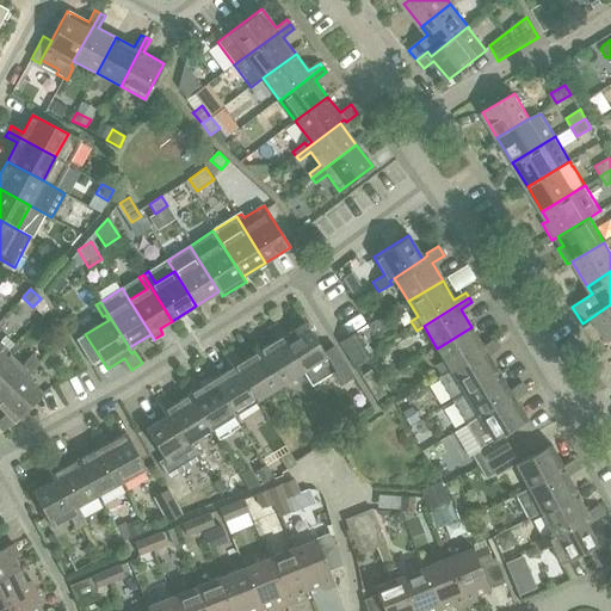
[(610,304),(582,323),(585,327),(596,321),(608,341),(610,338),(610,304)]
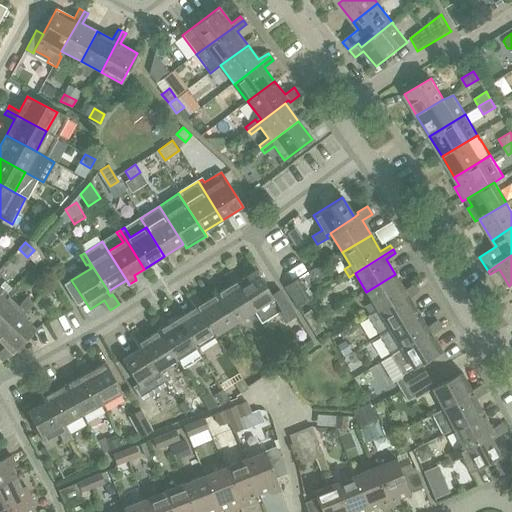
[(284,323),(296,316),(280,291),(271,296),(255,270),(238,281),(232,271),(229,273),(253,311),(261,323),(278,313),(284,323)]
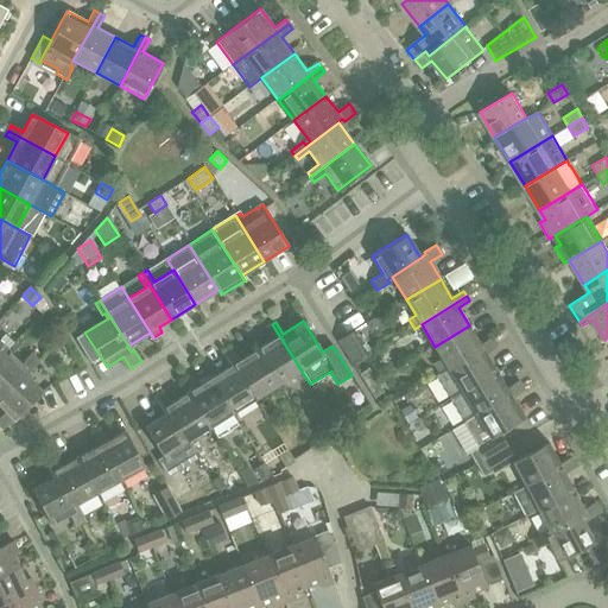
[(273,340),(258,349),(279,384),(301,369),(272,324),(266,328),(273,340)]
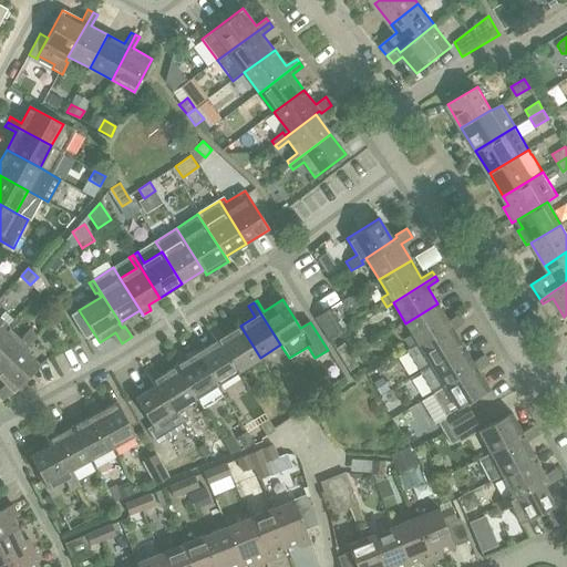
[(437,303),(405,323),(418,344),(461,319),(459,315),(447,321),(437,303)]
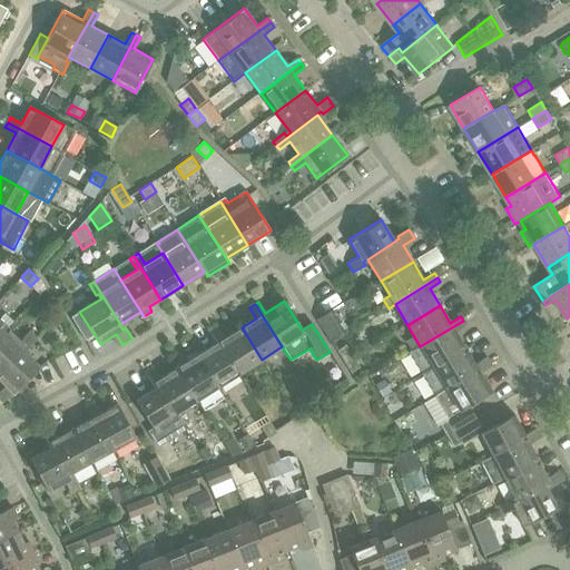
[(318,320),(332,342),(347,332),(334,311),(318,320)]
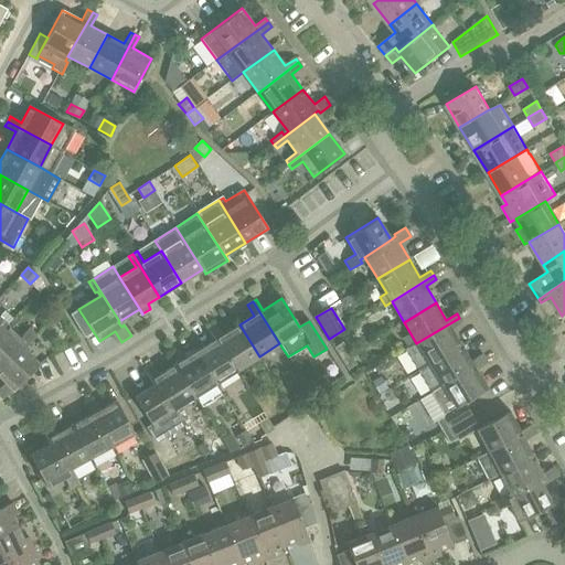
[(0,331),(7,324),(10,321),(2,313),(0,315),(0,331)]
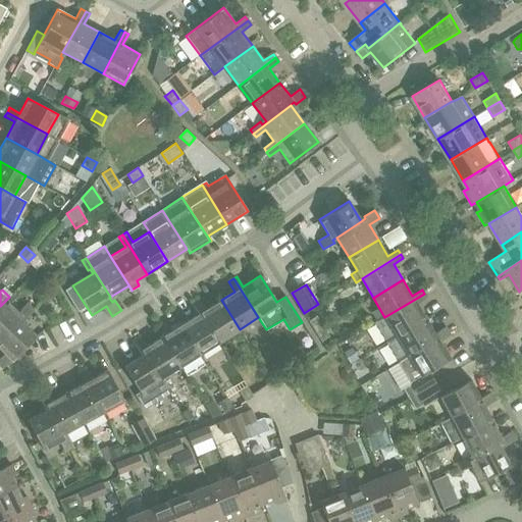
[(389,341),(426,318),(417,304),(427,298),(424,294),(384,317),(377,321),(389,341)]
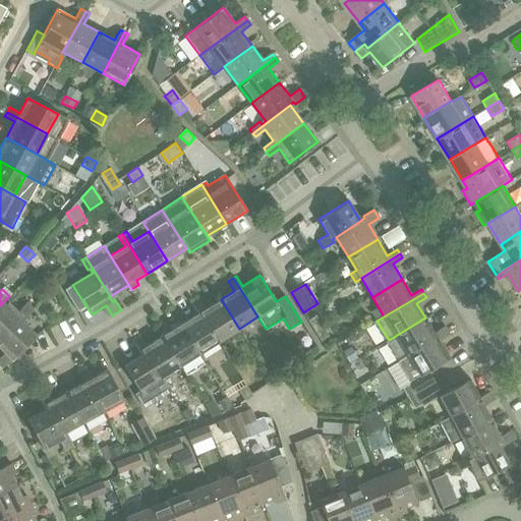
[(0,337),(31,306),(26,303),(18,311),(6,299),(0,305),(0,337)]
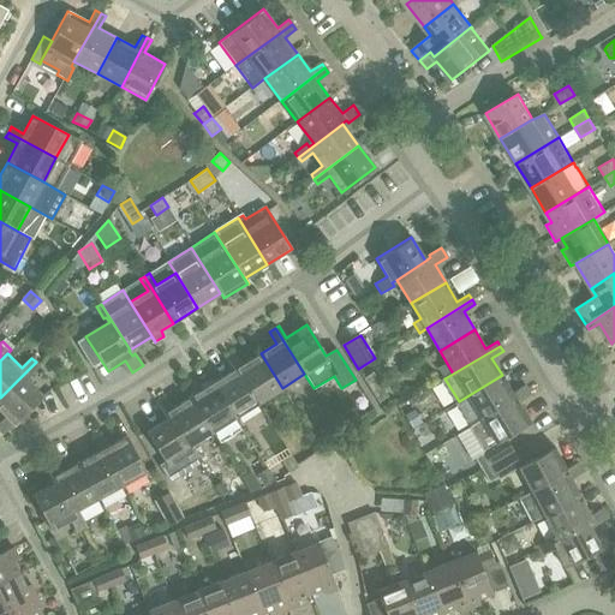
[(236,353),(230,357),(258,404),(282,388),(261,353),(243,365),(236,353)]
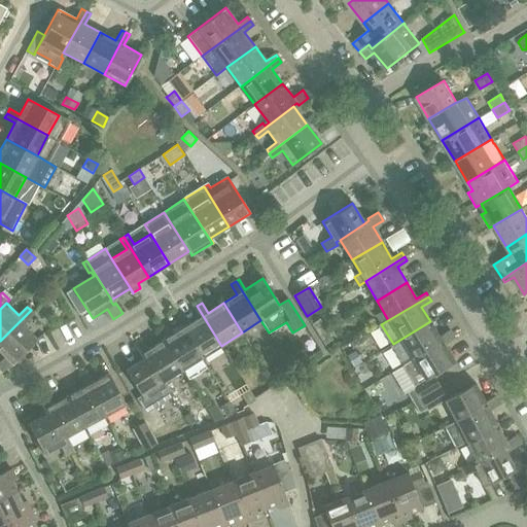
[(183,328),(202,358),(221,346),(197,306),(194,308),(200,318),(183,328)]
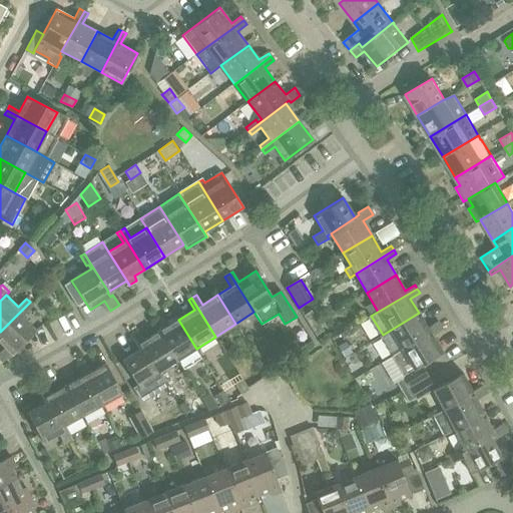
[(30,302),(0,332),(0,344),(4,348),(0,352),(0,360),(3,363),(11,355),(12,356),(35,331),(19,315),(23,312),(25,314),(33,305),(30,302)]
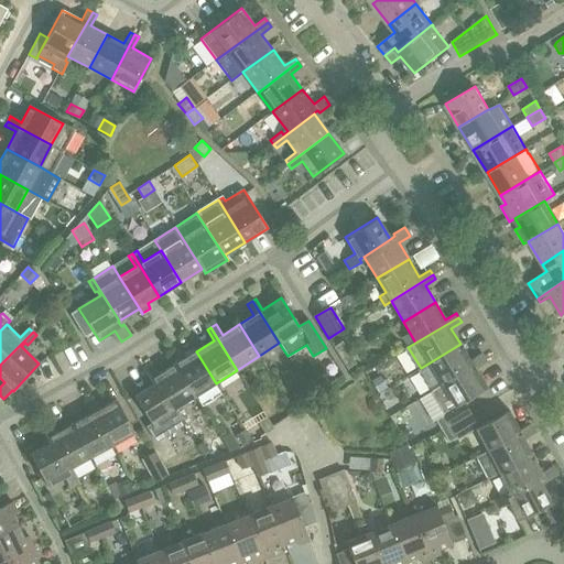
[(343,343),(334,347),(340,358),(349,354),(343,343)]
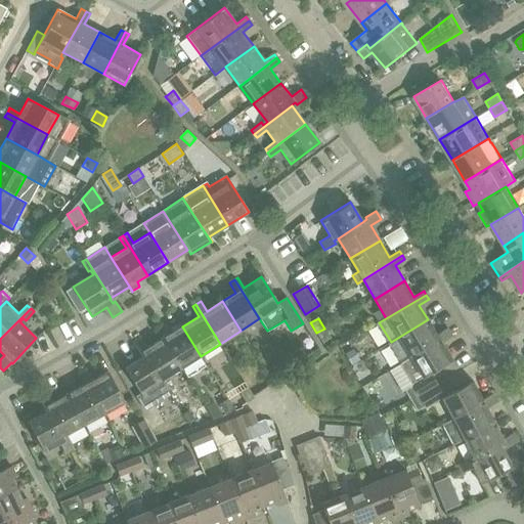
[(428,319),(391,342),(402,361),(449,333),(446,329),(436,335),(428,319)]
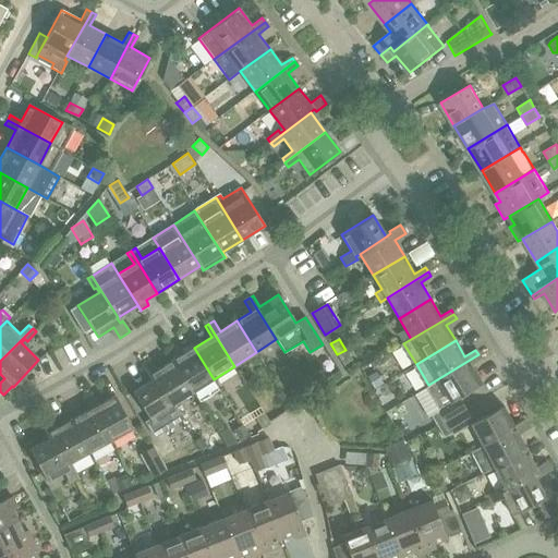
[(173,361),(193,392),(199,402),(220,389),(214,379),(194,348),(173,361)]
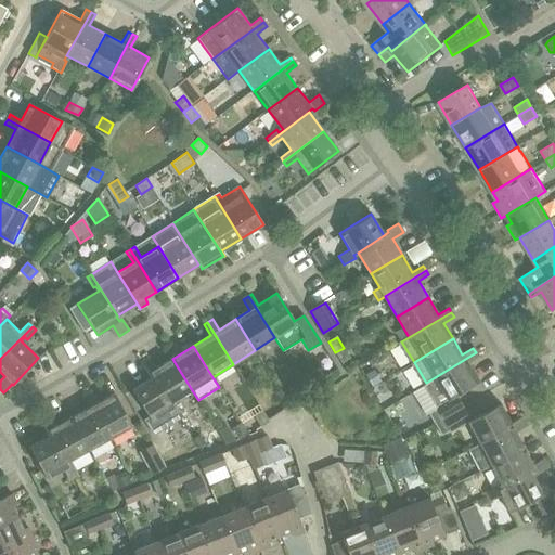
[(344,348),(335,352),(341,363),(350,358),(344,348)]
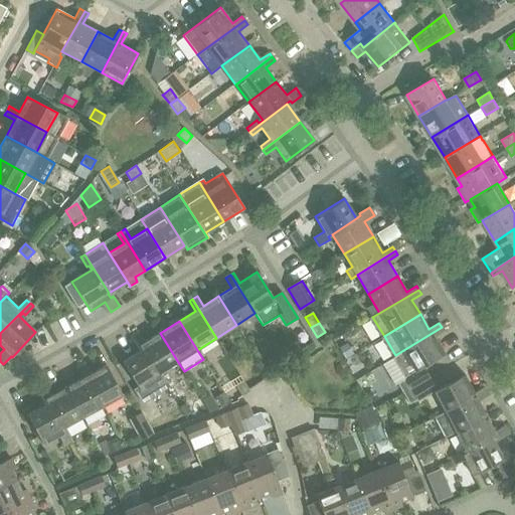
[(442,327),(395,355),(407,375),(404,377),(405,379),(397,383),(403,394),(430,378),(422,367),(445,354),(434,337),(444,331),(442,327)]
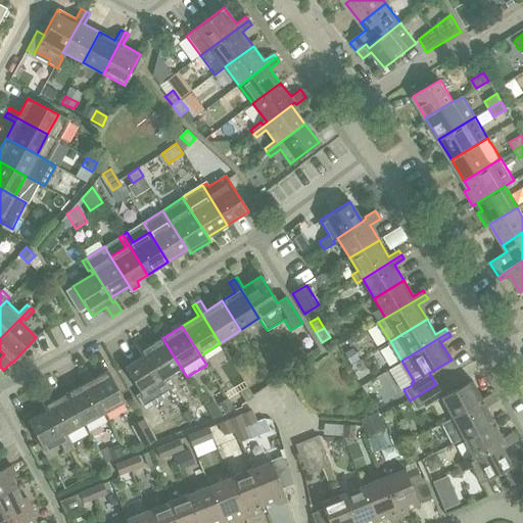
[(141,351),(144,355),(160,380),(181,368),(162,338),(146,347),(141,338),(132,342),(139,352),(141,351)]
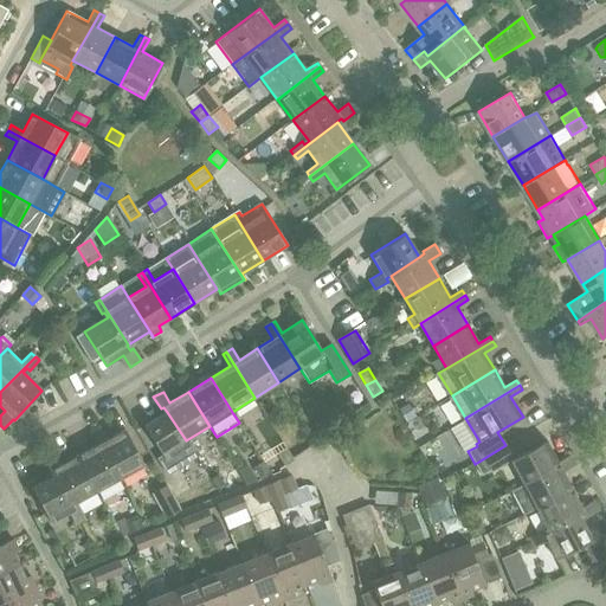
[(189,445),(186,440),(167,412),(144,426),(162,455),(156,458),(167,476),(199,455),(192,443),(189,445)]
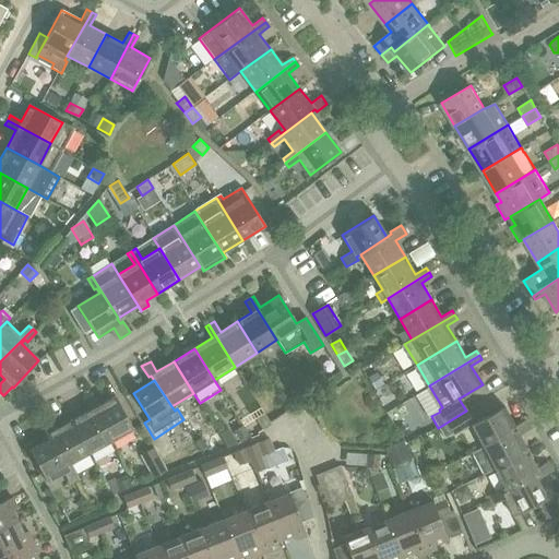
[(92,394),(87,397),(111,440),(132,429),(115,396),(98,405),(92,394)]
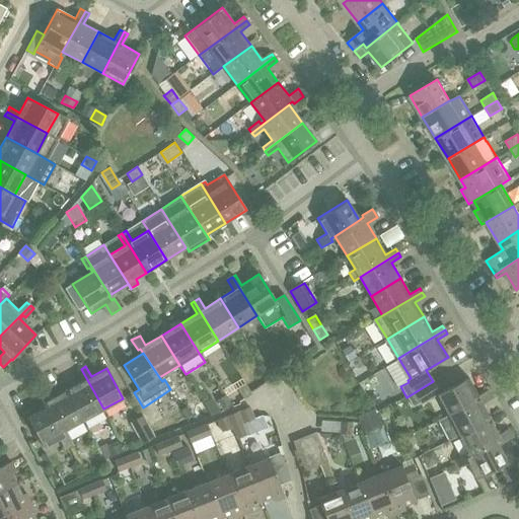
[(83,420),(103,409),(81,369),(77,371),(82,381),(67,389),(83,420)]
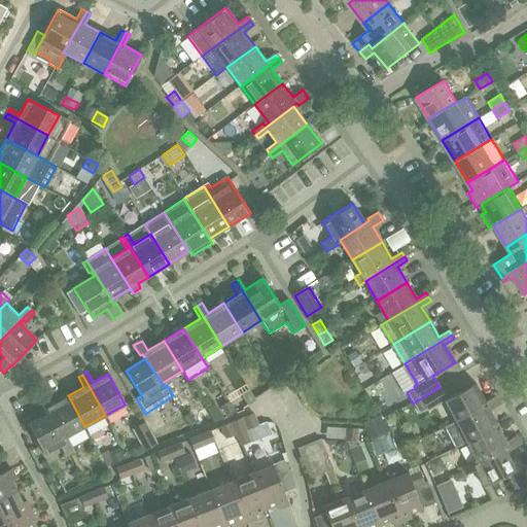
[(440,387),(413,403),(419,414),(427,409),(428,411),(445,400),(456,422),(498,400),(495,396),(485,401),(476,384),(447,398),(440,387)]
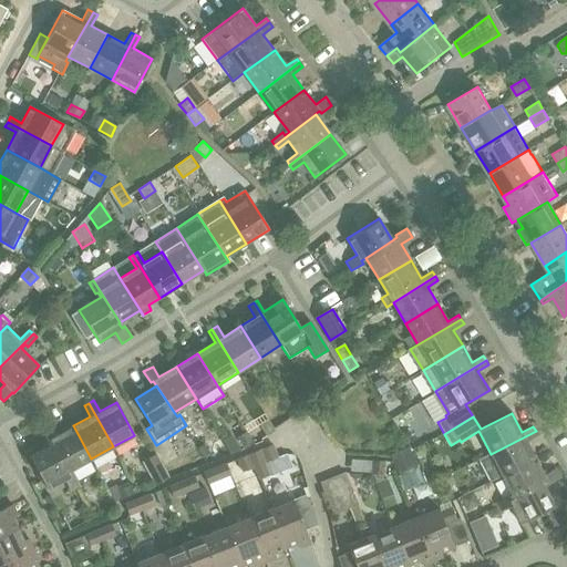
[(275,431),(274,429),(268,420),(259,425),(266,436),(275,431)]
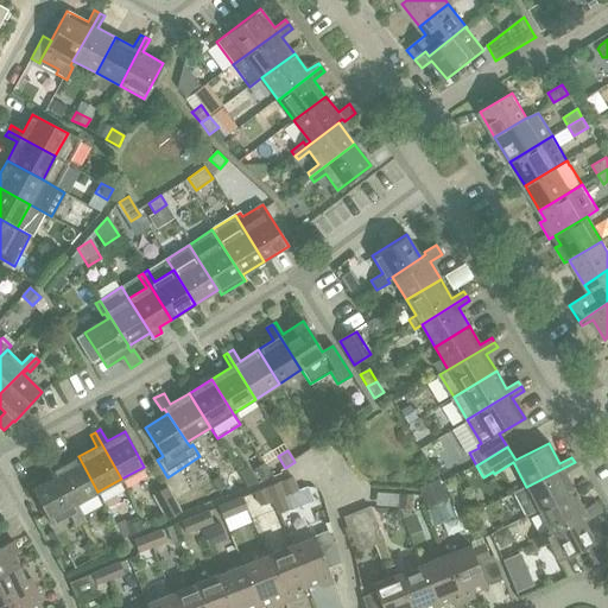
[(52,472),(56,476),(73,506),(97,492),(78,456),(59,467),(52,455),(43,461),(50,473),(52,472)]
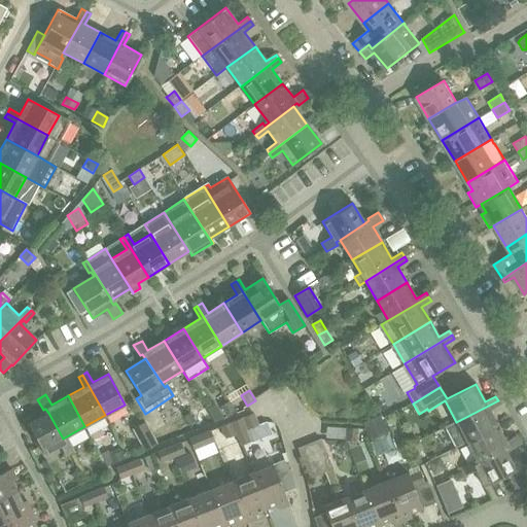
[(455,448),(466,442),(497,426),(490,411),(500,405),(498,400),(456,422),(445,428),(455,448)]
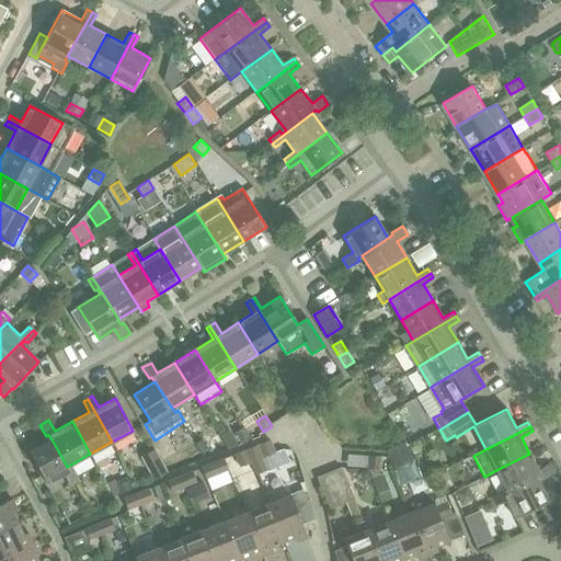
[(243,427),(235,433),(241,444),(250,438),(243,427)]
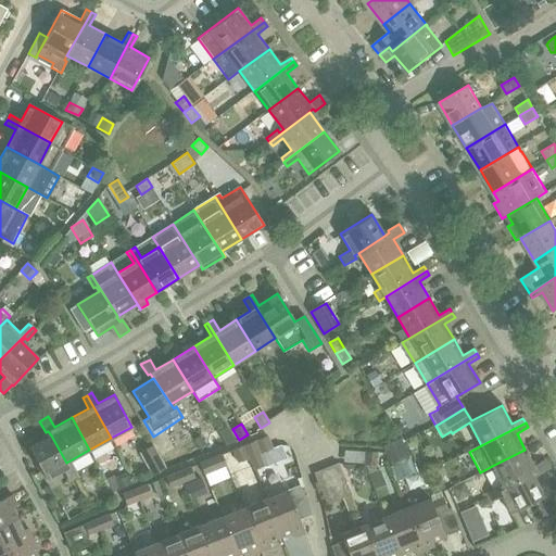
[(66,463),(51,436),(29,447),(47,480),(63,470),(70,481),(78,477),(72,465),(70,467),(66,463)]
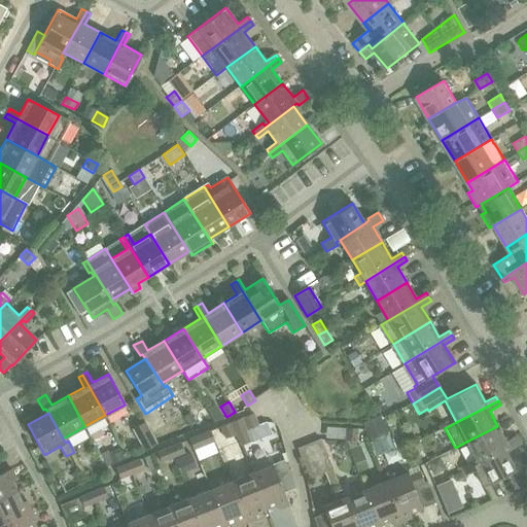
[(256,413),(253,415),(245,419),(250,431),(262,426),(256,413)]
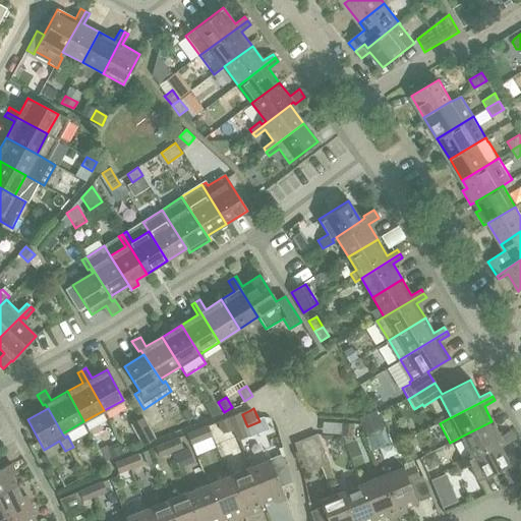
[(371,449),(389,442),(375,411),(358,419),(371,449)]
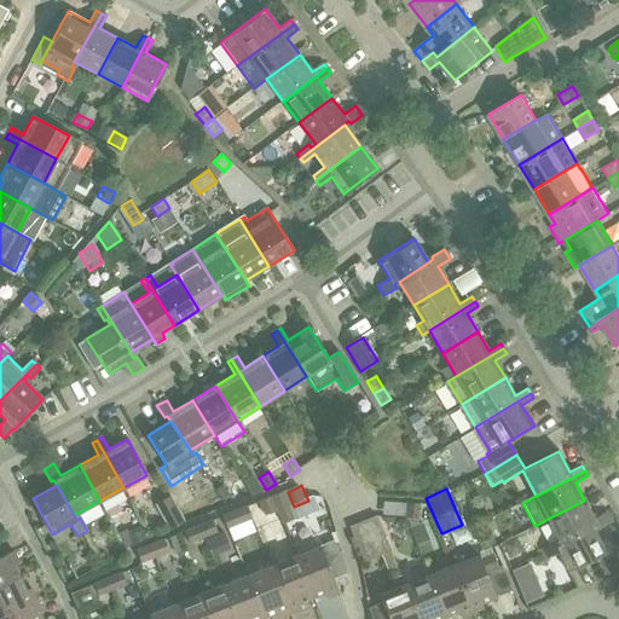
[(157,505),(171,532),(187,524),(174,497),(157,505)]
